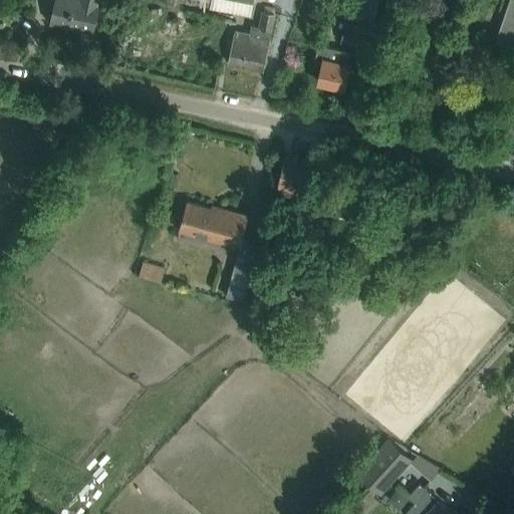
[(55,0),(51,21),(91,30),(98,0),(55,0)]
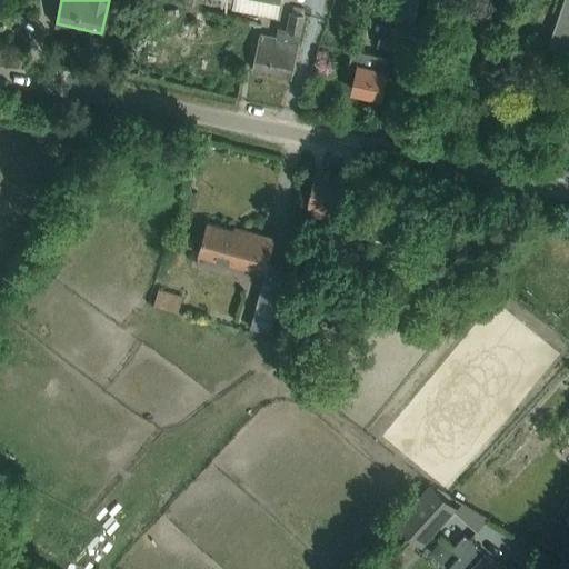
[(279,0),(232,0),(232,8),(277,17),(279,0)]
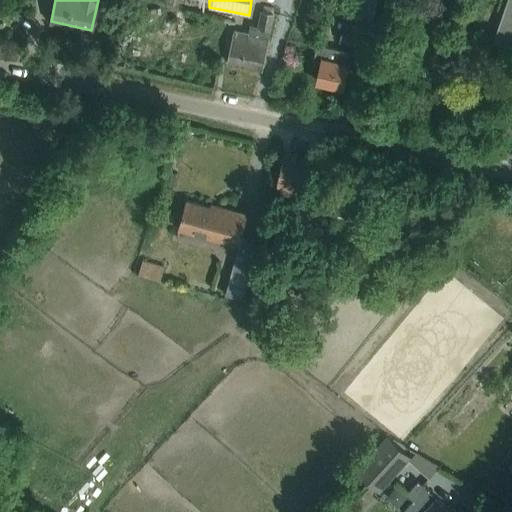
[(376,0),(355,0),(351,20),(371,25),(376,0)]
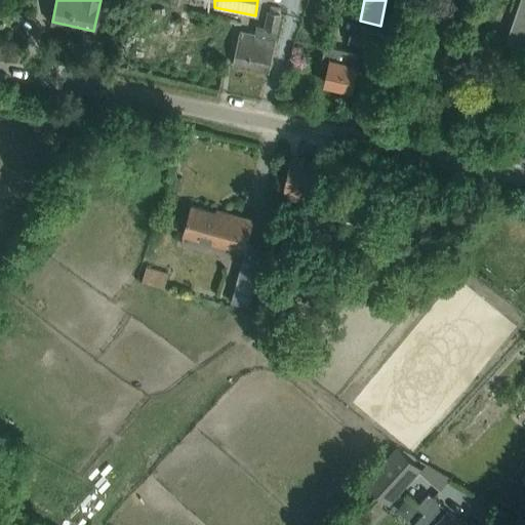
[(524,0),(520,0),(506,42),(524,48),(524,0)]
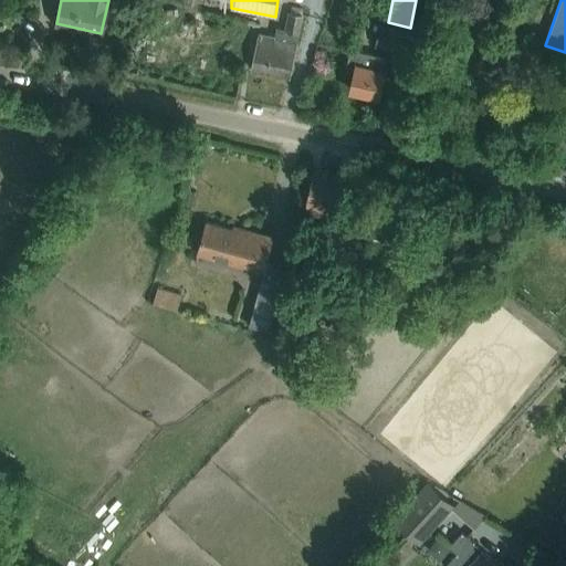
[(259,32),(257,46),(251,67),(289,76),(294,55),(303,16),(290,12),(286,29),(278,27),(275,37),(259,32)]
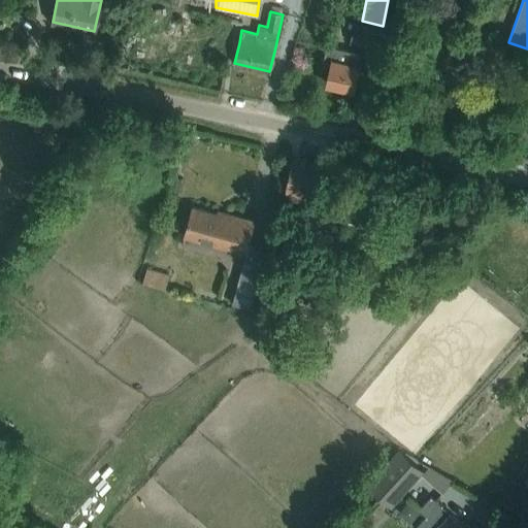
[(382,28),(354,22),(349,42),(376,48),(382,28)]
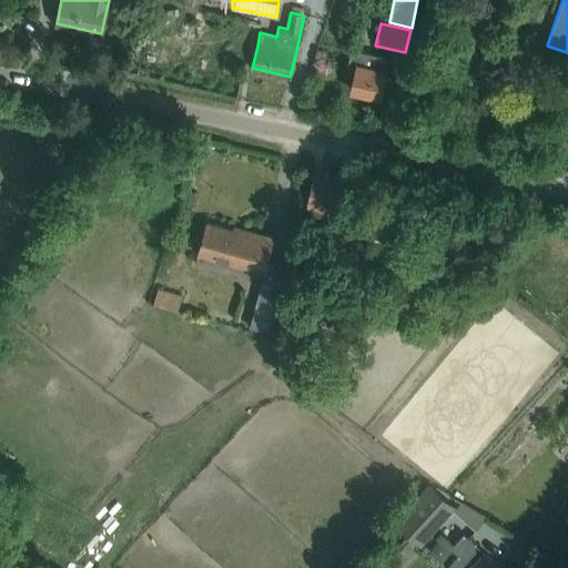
[(389,57),(352,48),(348,63),(357,66),(351,90),(379,97),(389,57)]
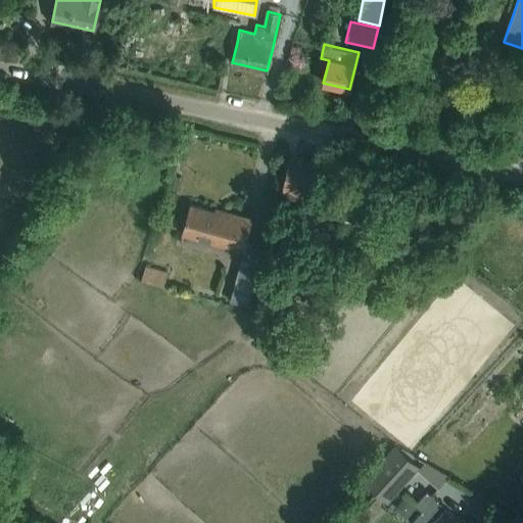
[(289,158),(285,179),(283,189),(316,196),(322,165),(289,158)]
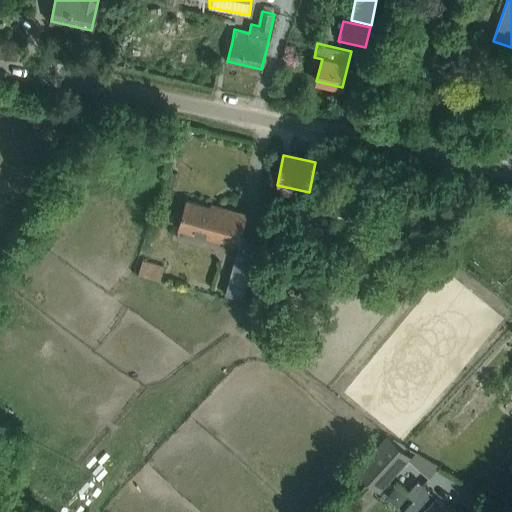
[(242,298),(246,282),(258,240),(241,236),(247,214),(219,206),(218,209),(185,200),(177,229),(238,246),(225,293),(242,298)]
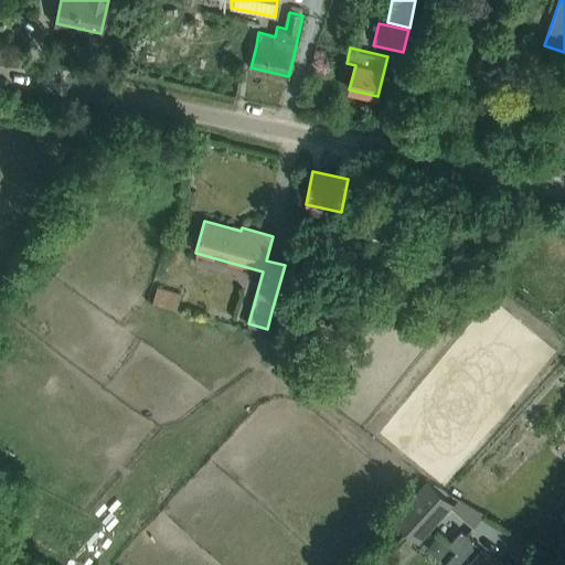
[(167,290),(189,295),(192,280),(169,276),(167,290)]
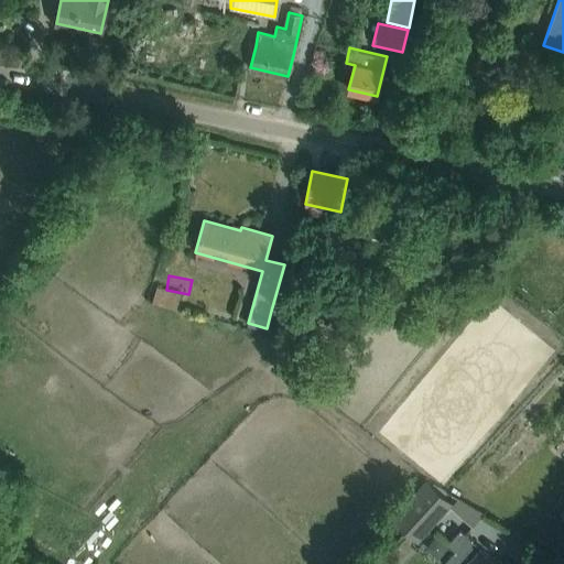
[(155,286),(152,301),(176,307),(181,293),(155,286)]
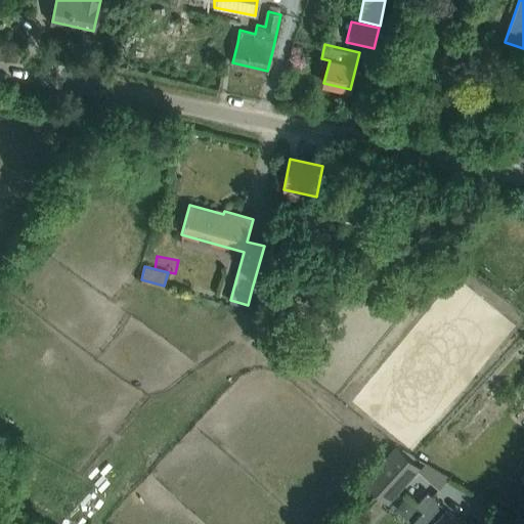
[(389,455),(364,480),(387,501),(410,477),(420,468),(397,446),(389,455)]
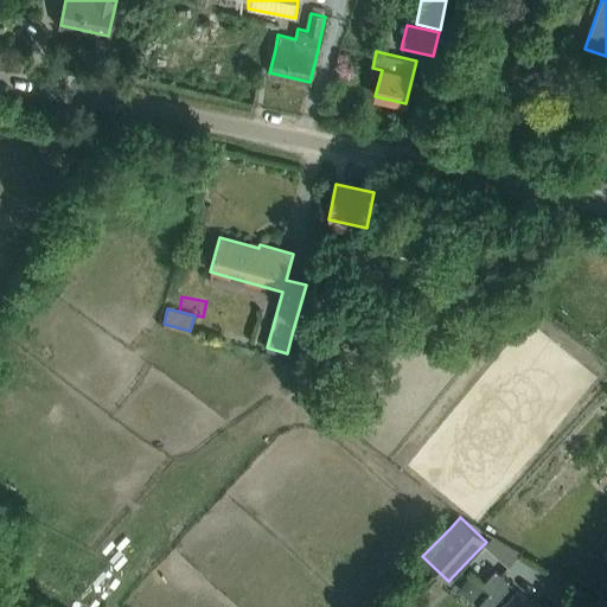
[(490,592),(477,606),(478,606),(537,606),(538,606),(496,568),(481,583),(490,592)]
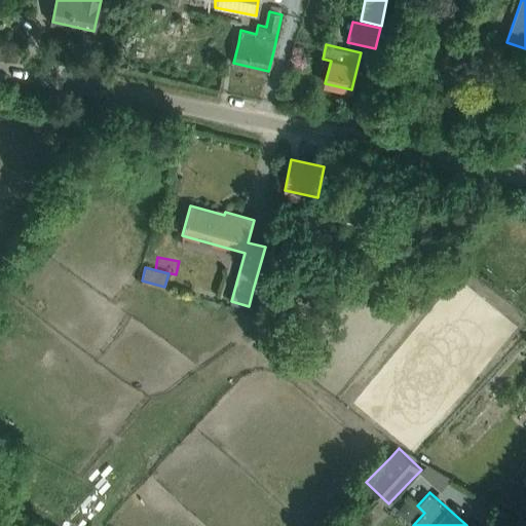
All buildings are outlined.
